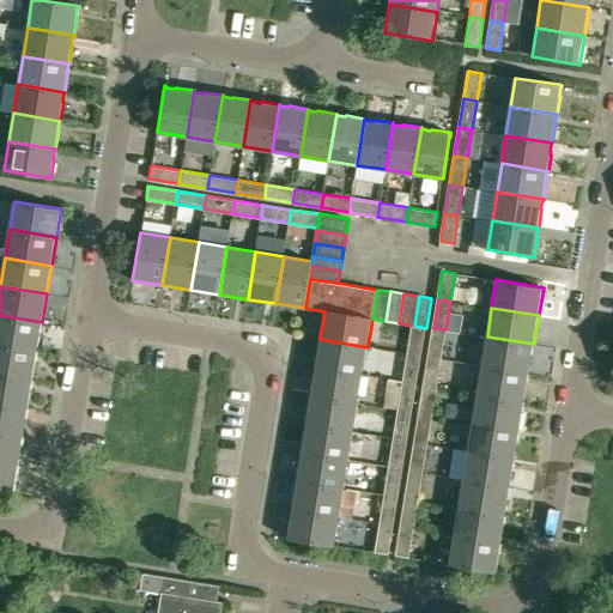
[(0,344),(37,351),(42,322),(0,315),(0,344)]
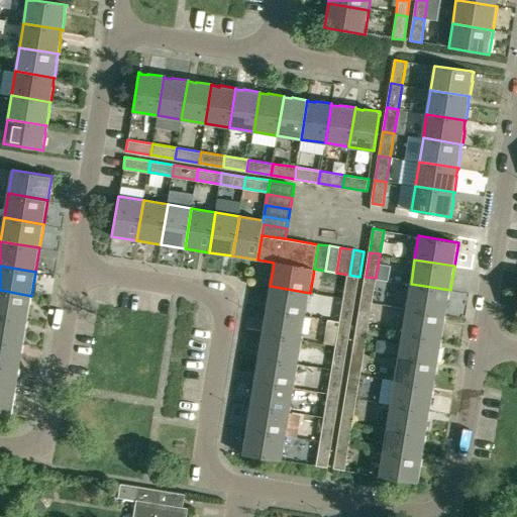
[(355,300),(359,277),(349,275),(345,298),(355,300)]
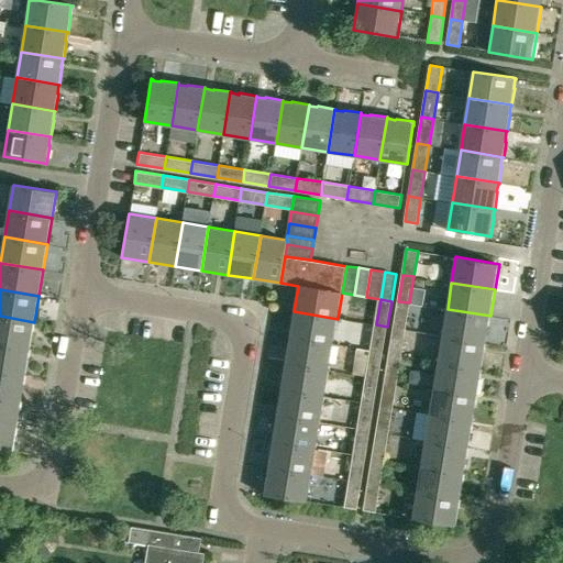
[(394,328),(406,329),(409,302),(398,301),(394,328)]
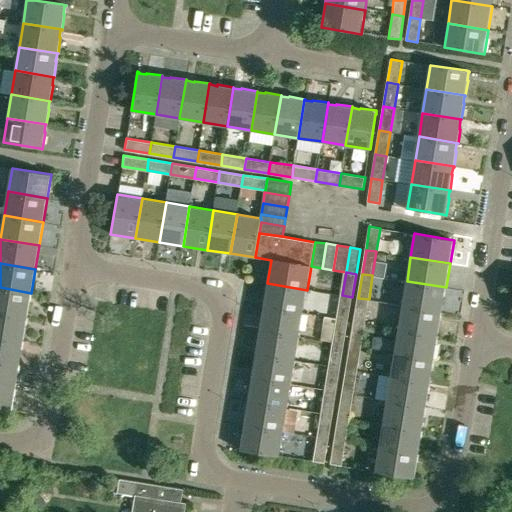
[(407,281),(403,305),(442,311),(446,287),(407,281)]
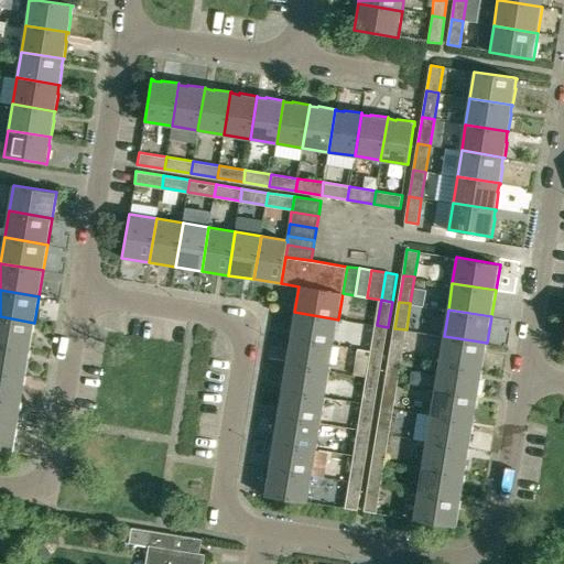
[(334,346),(338,320),(294,312),(290,338),(334,346)]
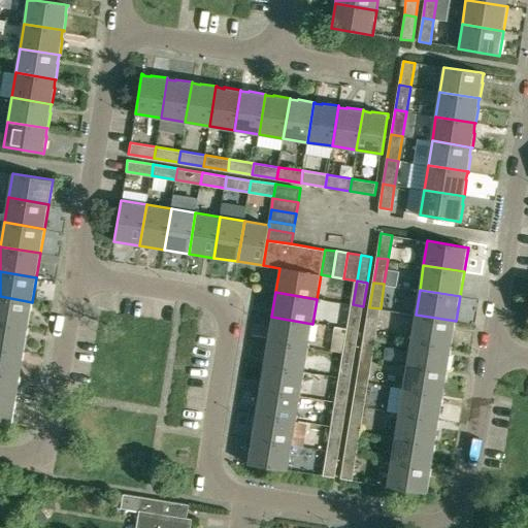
[(0,322),(28,327),(32,302),(0,296),(0,322)]
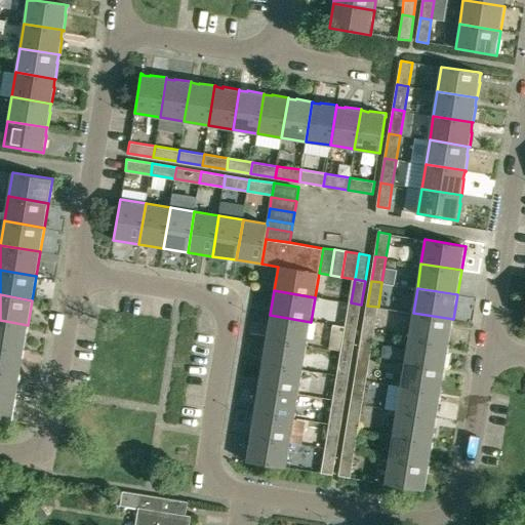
[(351,303),(347,327),(357,329),(361,305),(351,303)]
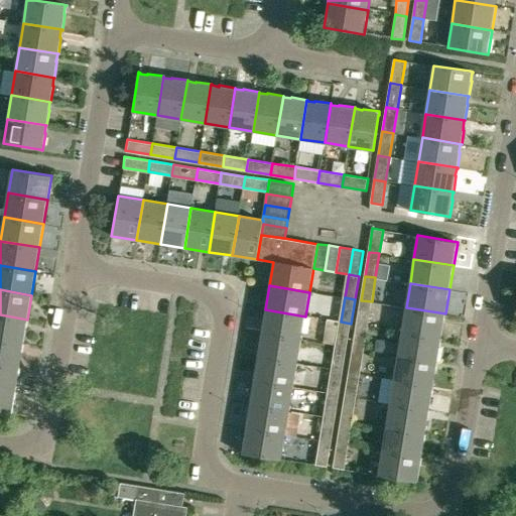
[(368,326),(372,301),(361,300),(357,324),(368,326)]
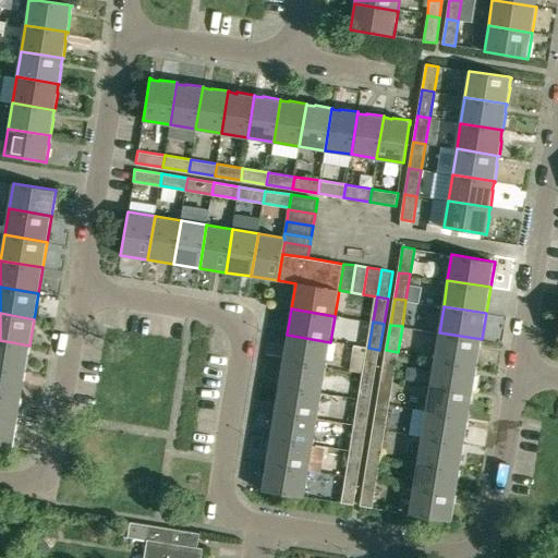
[(477,365),(482,339),(439,332),(435,359),(477,365)]
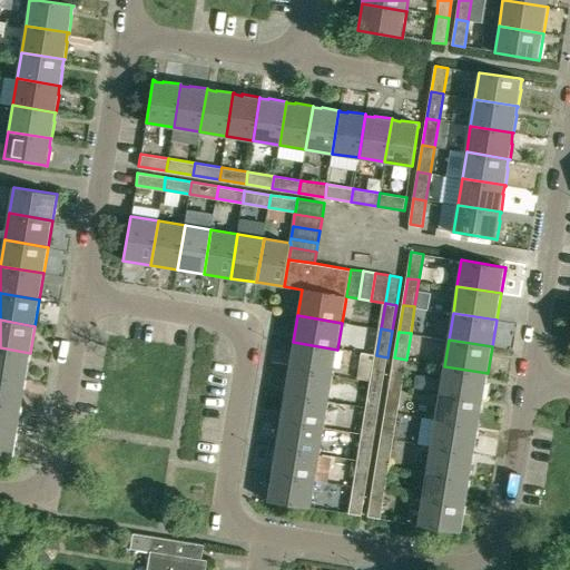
[(337,350),(293,342),(288,369),(333,375),(337,350)]
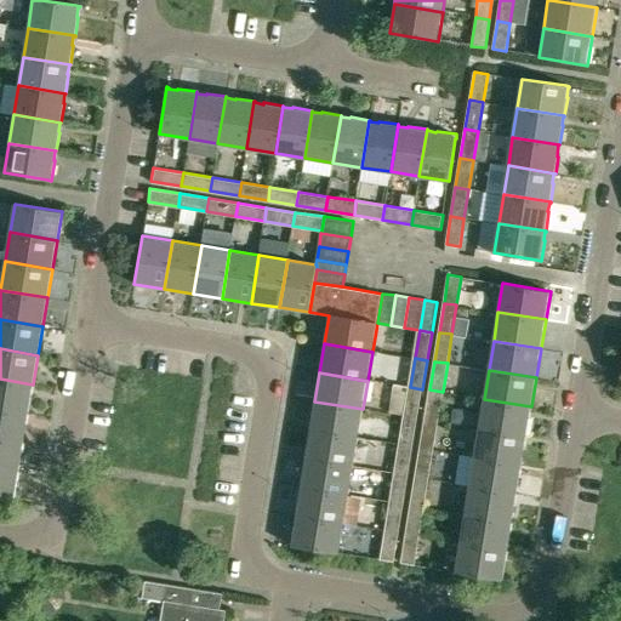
[(0,379),(0,408),(29,414),(33,385),(0,379)]
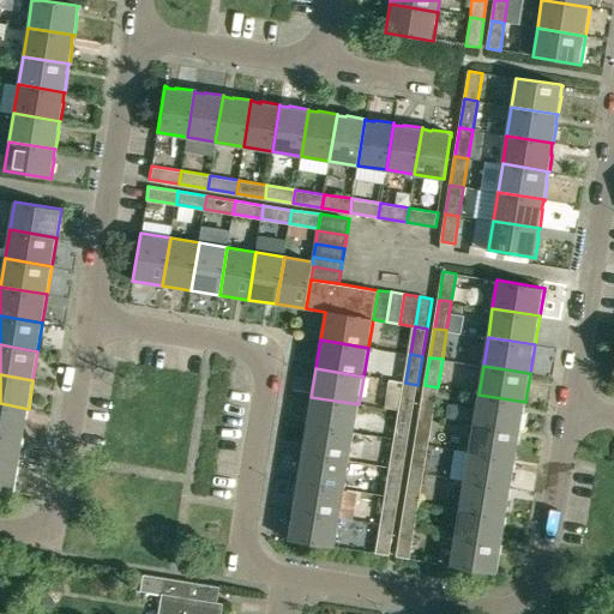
[(413,414),(417,385),(405,383),(401,411),(413,414)]
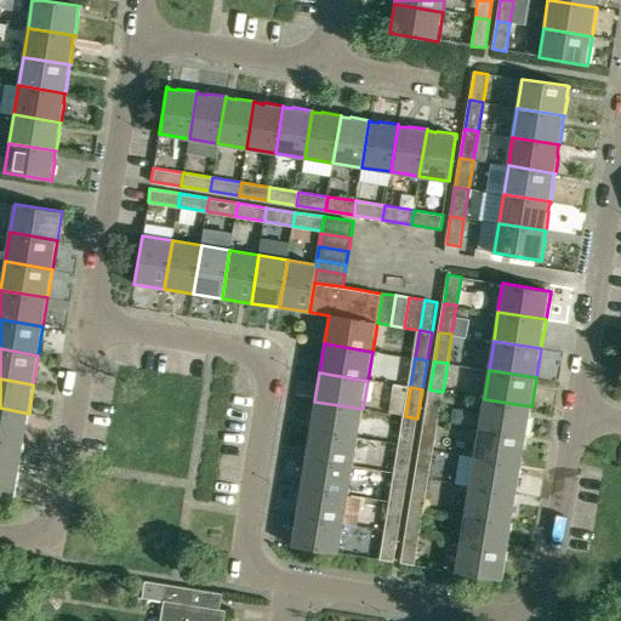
[(438,421),(443,392),(429,389),(425,419),(438,421)]
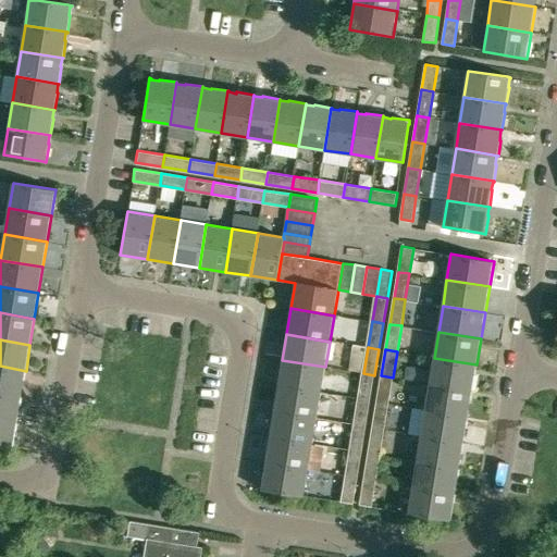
[(434,358),(430,383),(472,391),(477,364),(434,358)]
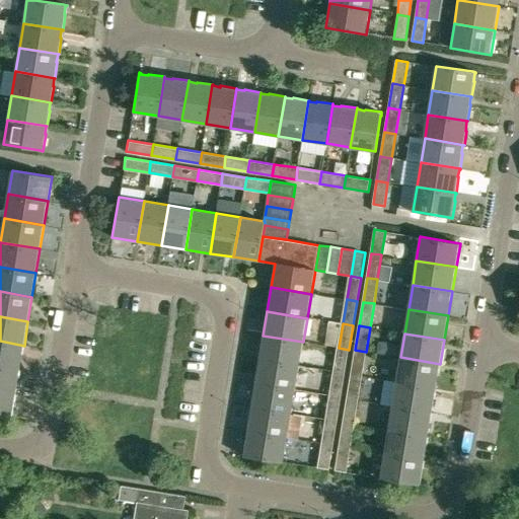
[(300,366),(303,342),(263,336),(258,359),(300,366)]
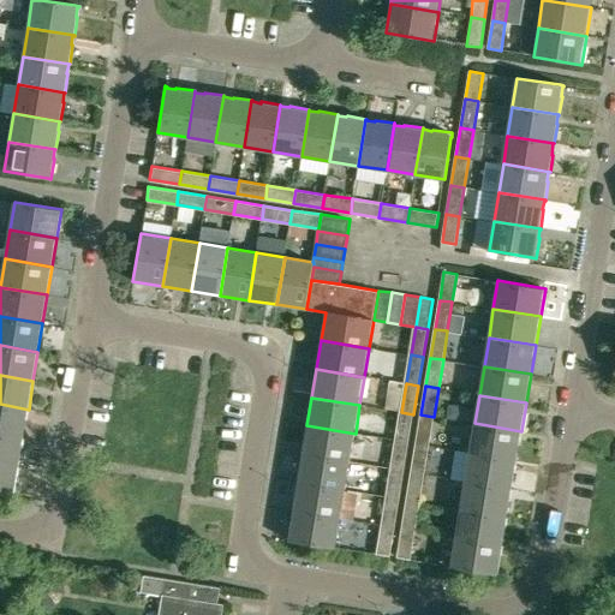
[(0,434),(24,437),(29,410),(0,404),(0,434)]
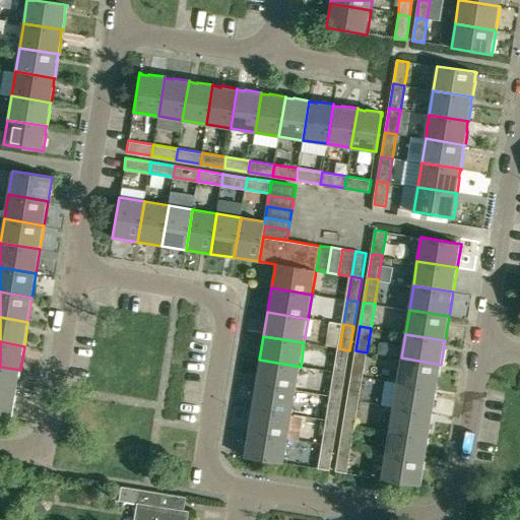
[(346,374),(349,350),(339,348),(335,373),(346,374)]
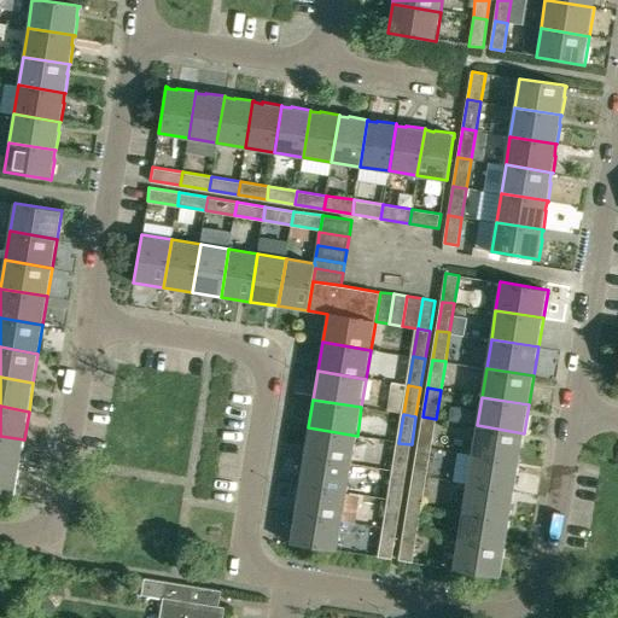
[(436,419),(423,417),(418,445),(431,448),(436,419)]
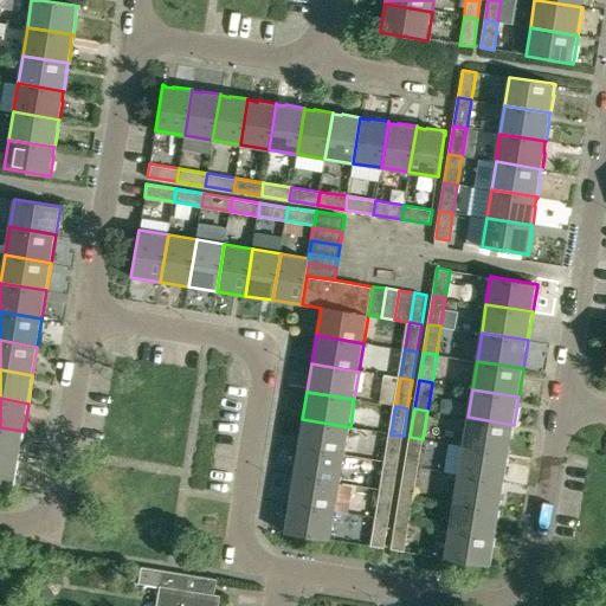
[(510,453),(514,425),(468,417),(463,445),(510,453)]
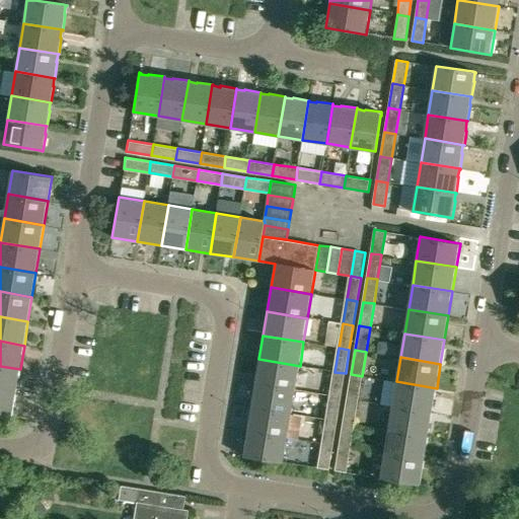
[(300,366),(258,359),(255,383),(296,390),(296,388),(300,366)]
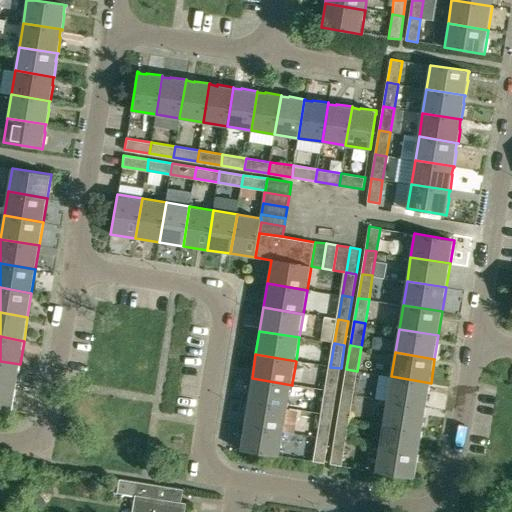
[(0,385),(16,388),(20,364),(0,361),(0,385)]
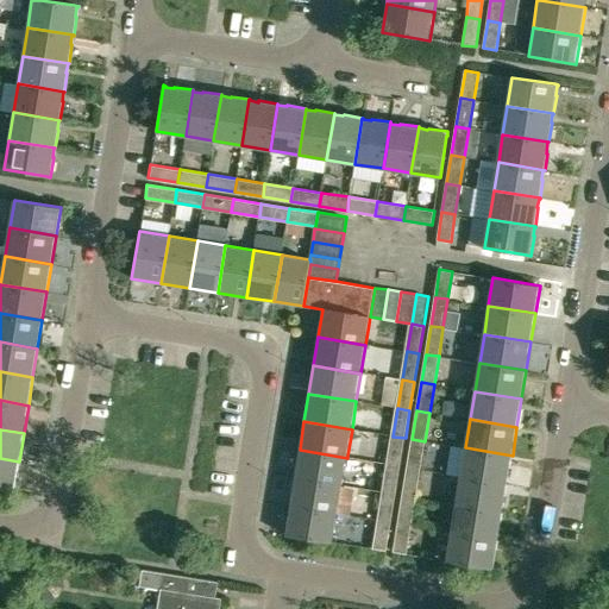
[(401,466),(406,438),(393,437),(388,464),(401,466)]
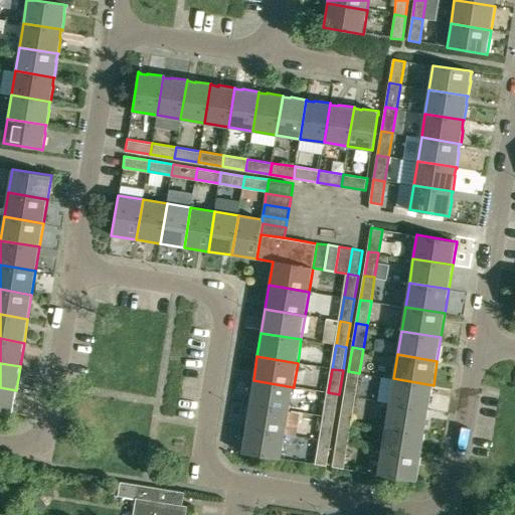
[(345,395),(356,397),(359,373),(348,371),(345,395)]
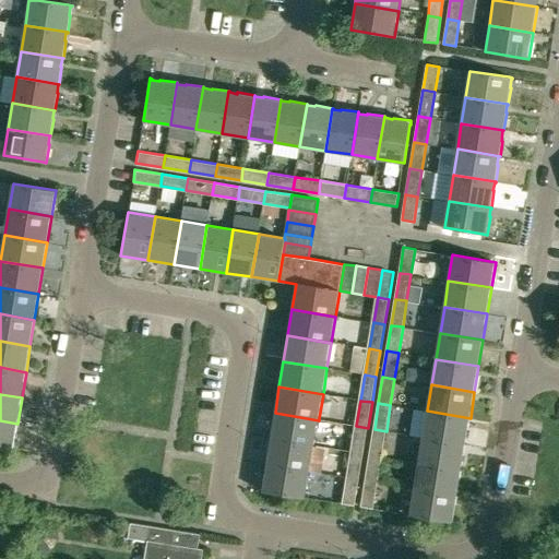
[(466,444),(471,418),(427,411),(423,437),(466,444)]
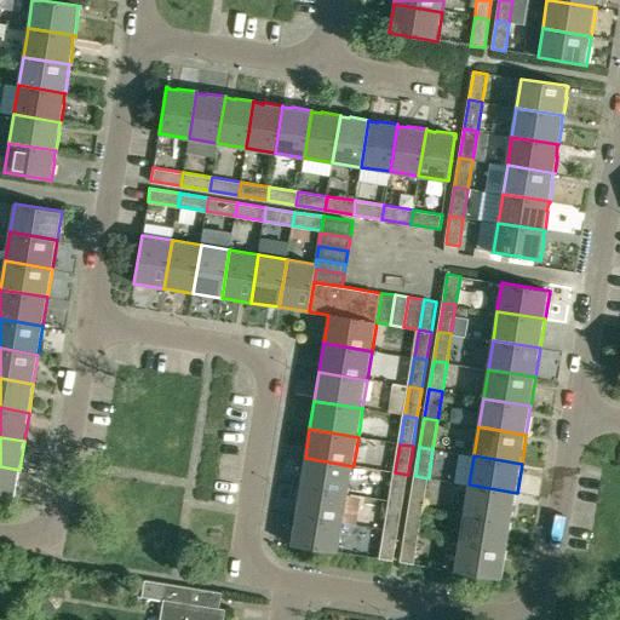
[(305,458),(300,487),(349,494),(354,466),(305,458)]
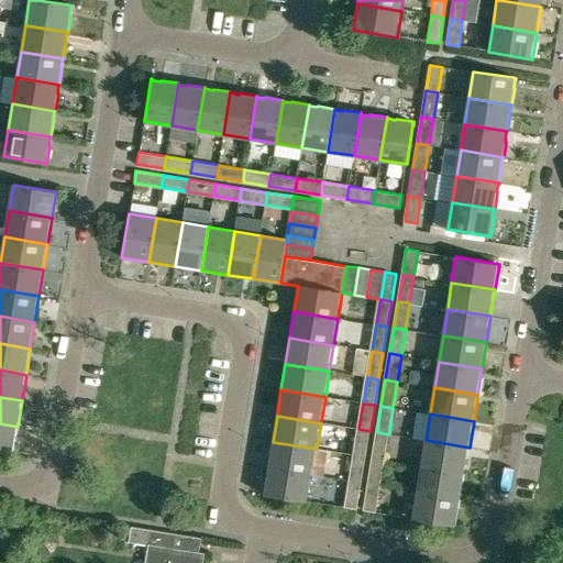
[(0,423),(0,451),(13,453),(18,427),(0,423)]
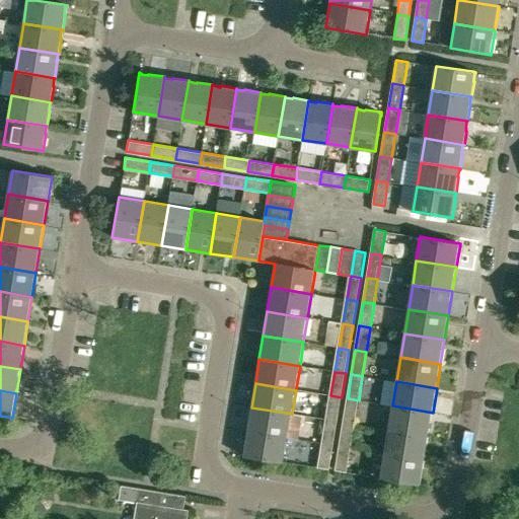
[(338,422),(342,397),(330,395),(326,420),(338,422)]
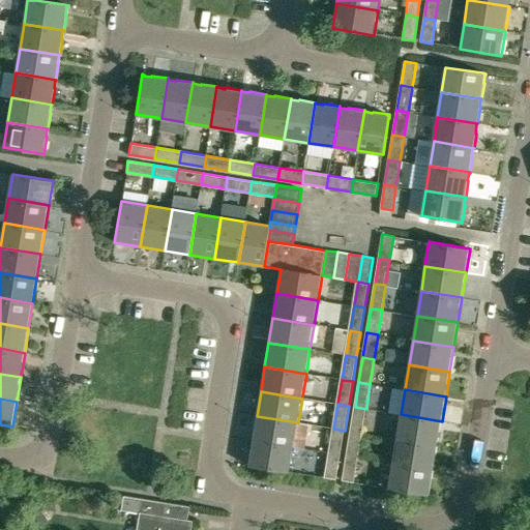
[(362,434),(366,409),(355,407),(351,432),(362,434)]
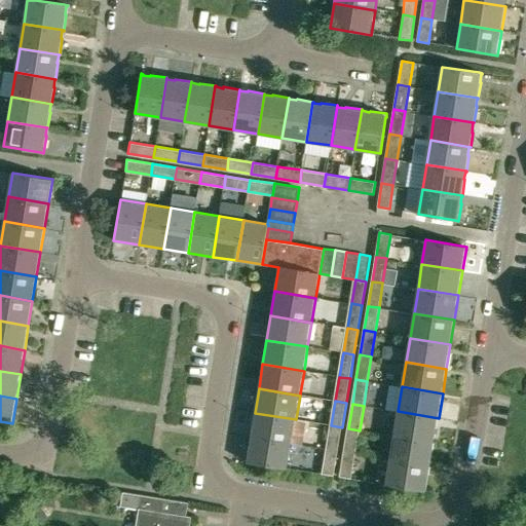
[(435,442),(439,418),(398,411),(395,436),(435,442)]
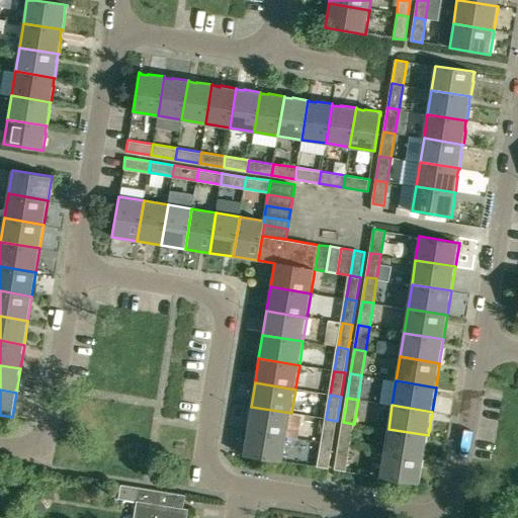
[(287,437),(291,413),(251,407),(247,430),(287,437)]
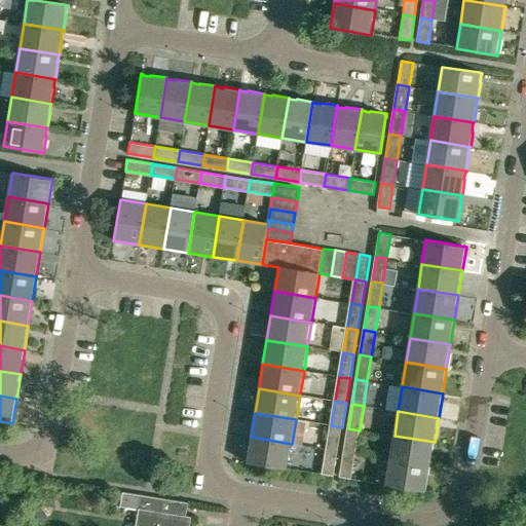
[(331,425),(327,450),(338,452),(342,427),(331,425)]
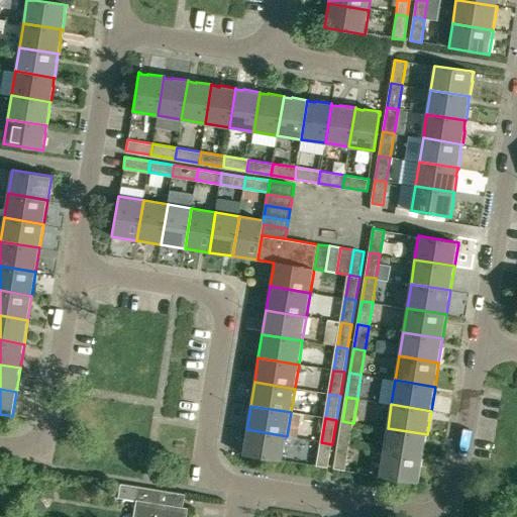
[(342,421),(338,444),(349,446),(353,423),(342,421)]
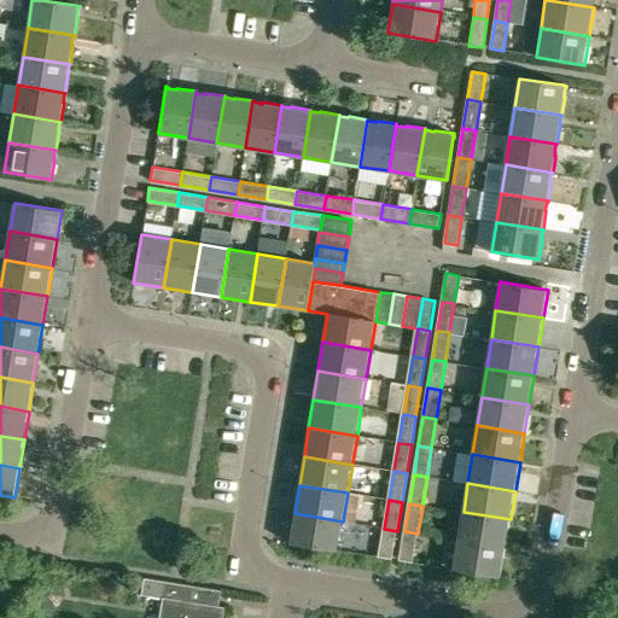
[(506,548),(511,519),(464,512),(459,541),(506,548)]
